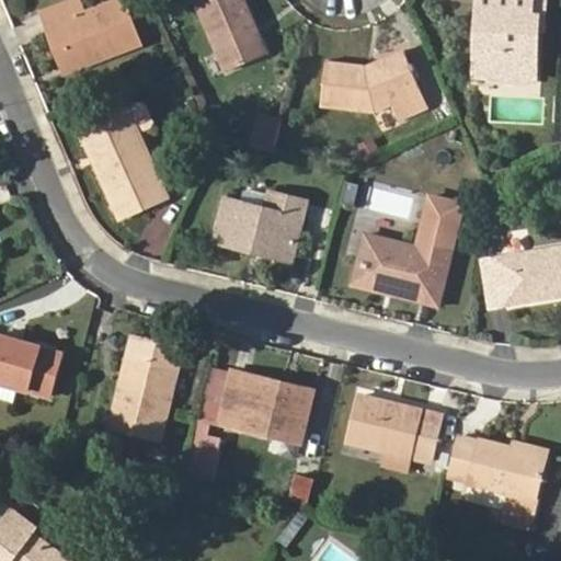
[(70,0),(43,12),(58,49),(65,46),(71,61),(92,53),(96,60),(142,42),(125,0),(114,0),(84,12),(79,0),(70,0)]
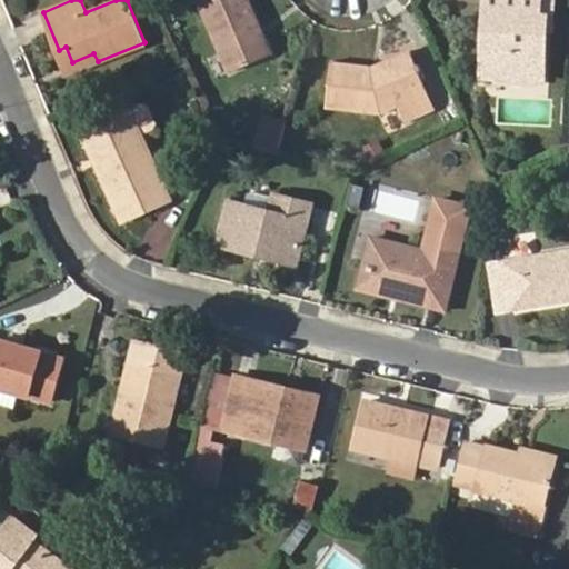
[(202,0),(232,69),(271,52),(248,0),(202,0)]
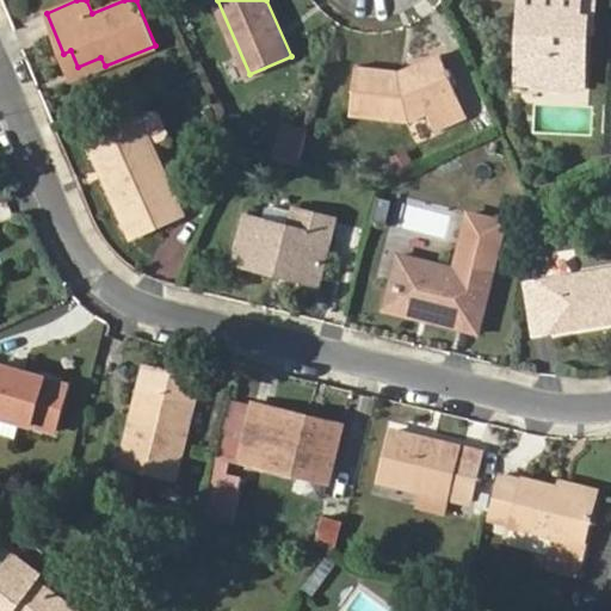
[(523,4),(520,42),(529,42),(526,80),(584,84),(587,17),(581,16),(581,0),(525,0),(525,4),(523,4)]
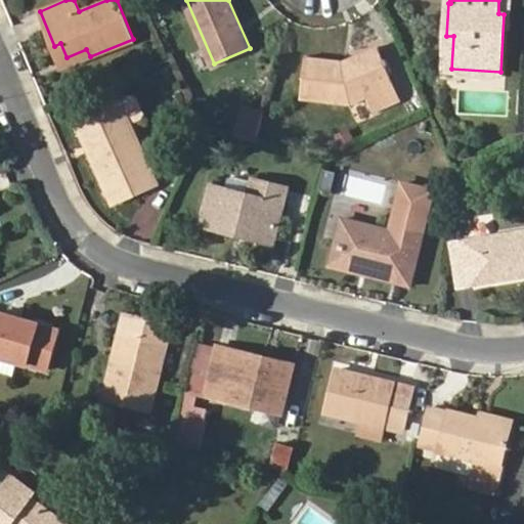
[(453,36),(446,36),(444,69),(451,69),(453,36)]
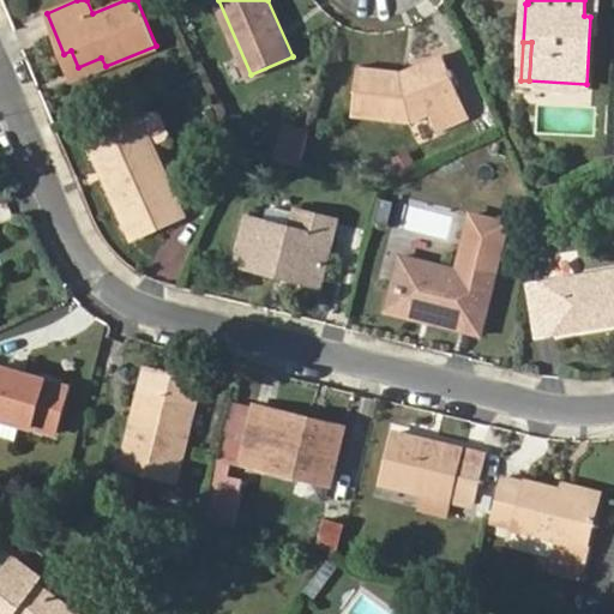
[(71,50),(64,54),(74,79),(106,66),(101,58),(78,67),(71,50)]
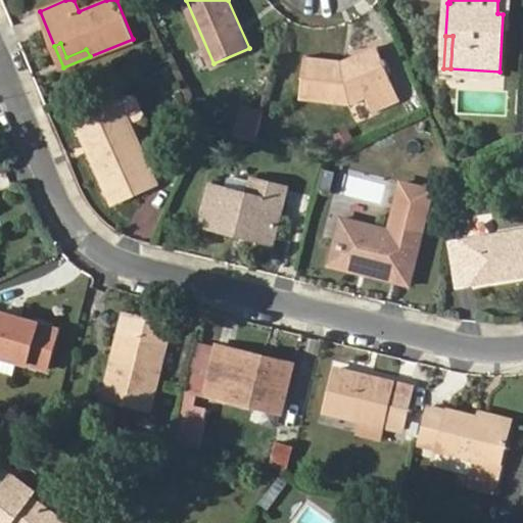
[(378,45),(343,60),(342,67),(346,67),(381,52),(378,45)]
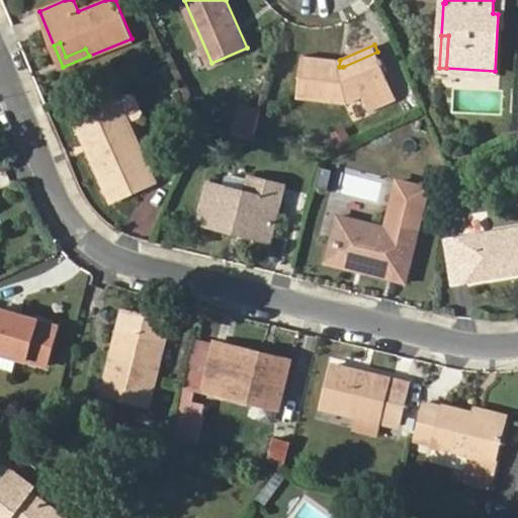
[(339,67),(340,60),(303,57),(297,96),(346,102),(362,96),(369,111),(398,98),(382,65),(386,63),(383,56),(379,58),(377,52),(343,67),(339,67)]
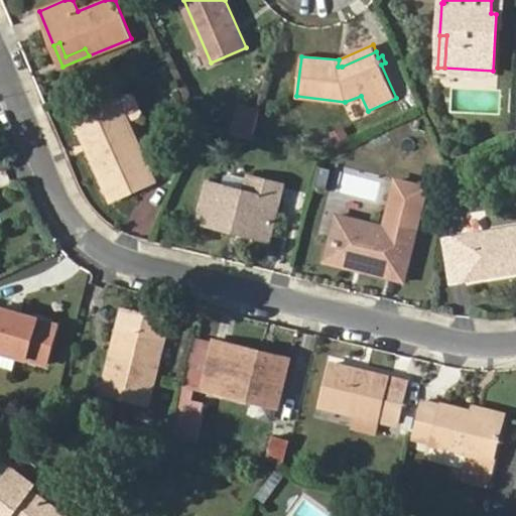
[(117,98),(128,123),(142,117),(143,112),(136,95),(130,93),(117,98)]
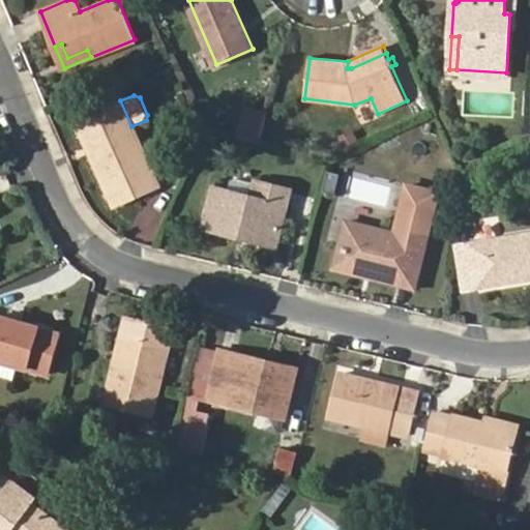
[(78,118),(116,202),(156,184),(131,126),(120,100),(119,99),(78,118)]
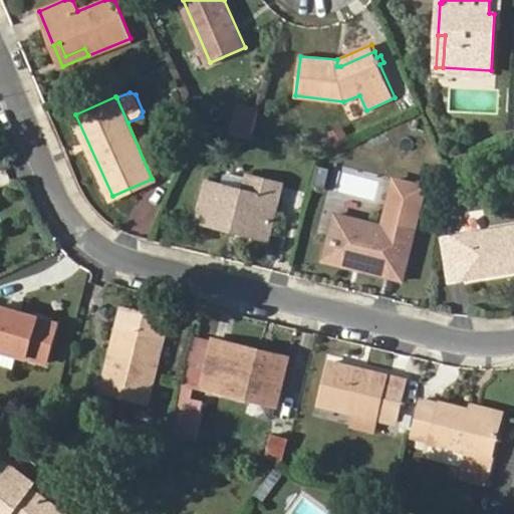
[(231,101),(226,133),(250,137),(255,104),(231,101)]
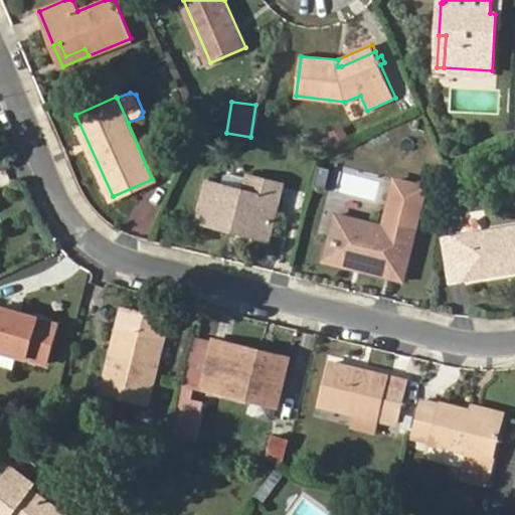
[(234,224),(271,232),(283,185),(251,176),(246,191),(208,181),(197,220),(233,230),(234,224)]
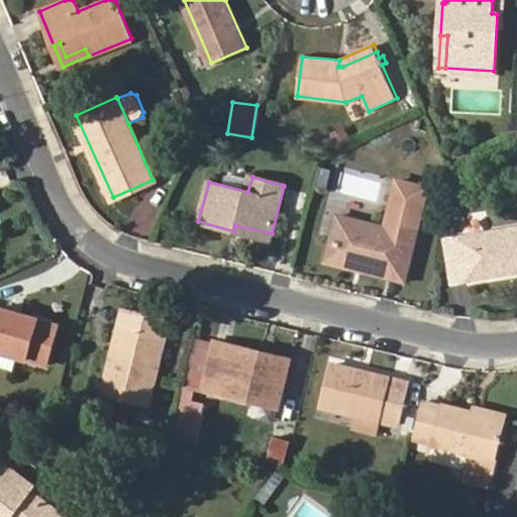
[(344,218),(335,256),(366,264),(364,269),(405,280),(417,235),(344,218)]
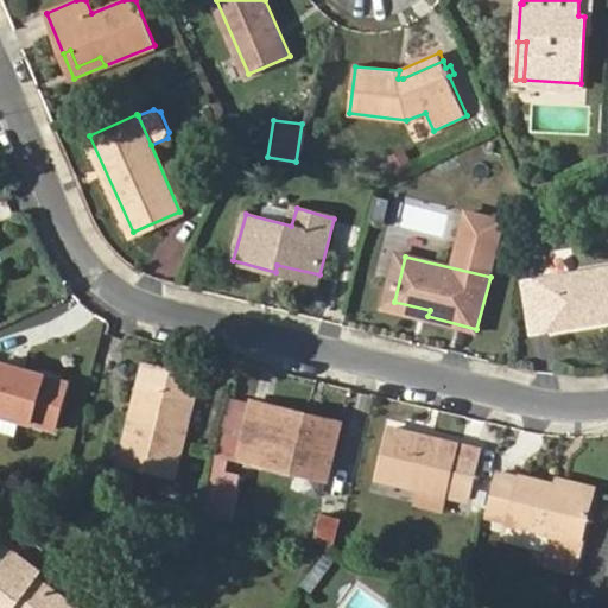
[(317,283),(320,274),(277,265),(276,272),(317,283)]
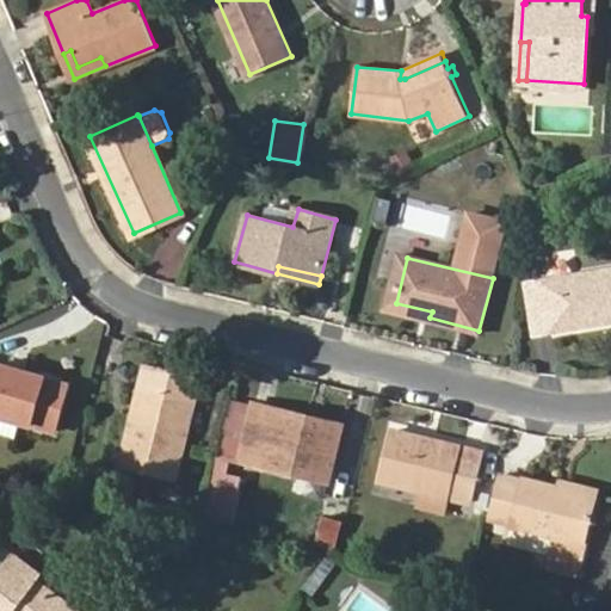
[(610,270),(544,281),(553,329),(610,319),(610,270)]
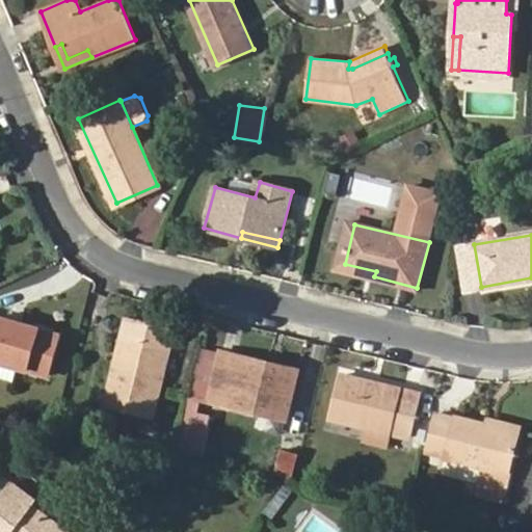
[(376,271),(345,264),(343,269),(374,276),(376,271)]
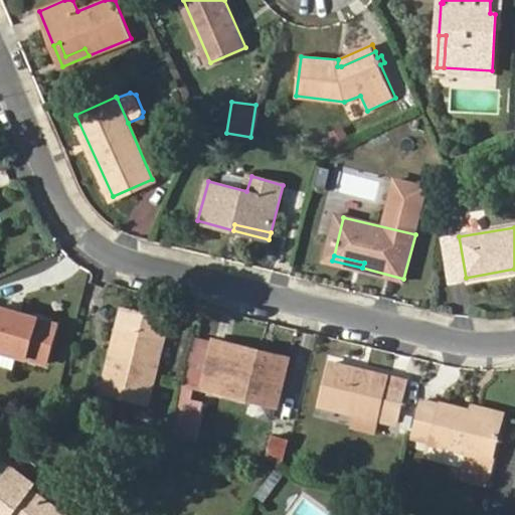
[(0,349),(16,354),(45,362),(56,323),(0,306),(0,349)]
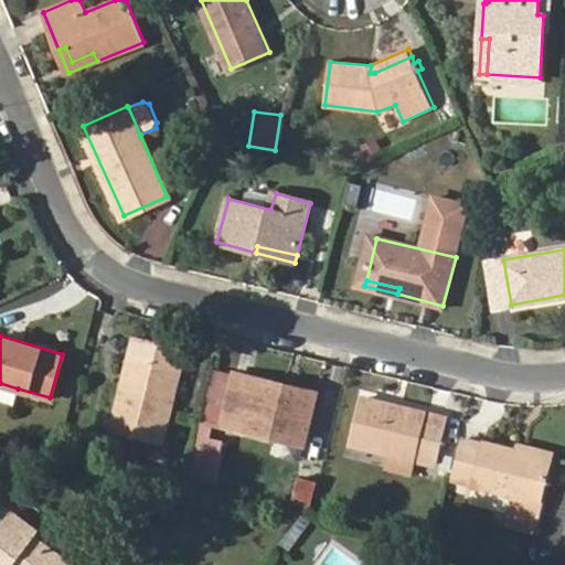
[(131,385),(125,383),(113,432),(160,441),(182,348),(137,337),(131,358),(138,359),(131,385)]
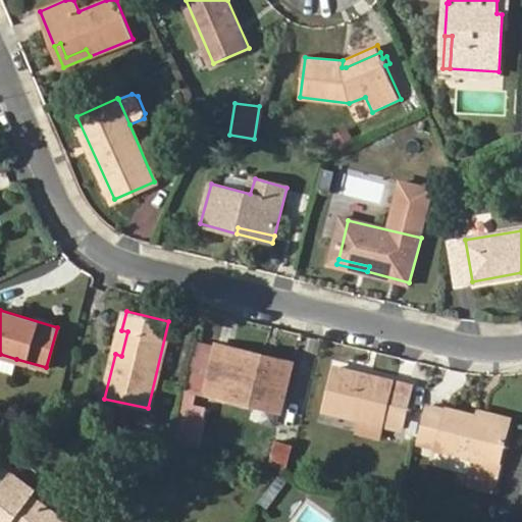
[(121,330),(115,354),(121,356),(127,331),(121,330)]
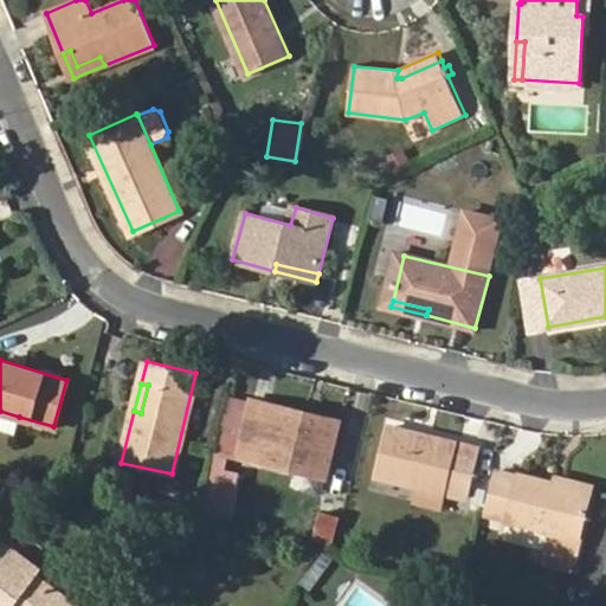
[(239,456),(252,401),(230,397),(216,450),(239,456)]
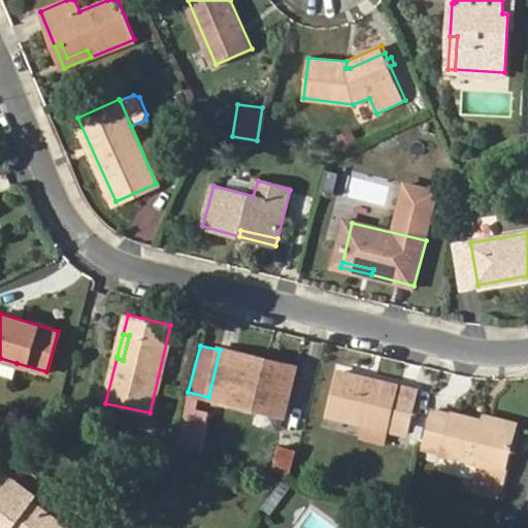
[(220,350),(208,397),(284,416),(295,366),(220,348),(220,350)]
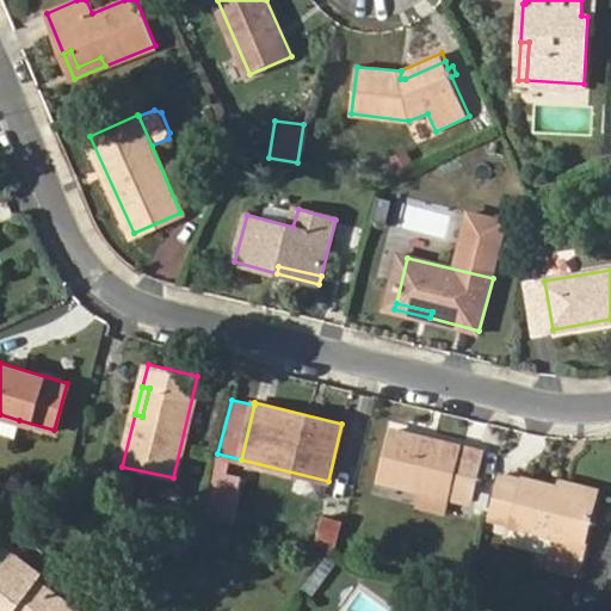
[(0,414),(0,430),(16,434),(19,420),(0,414)]
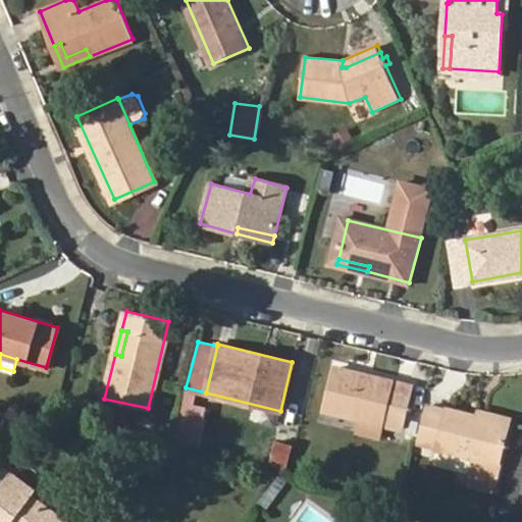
[(336,368),(325,411),(364,420),(380,424),(403,429),(413,386),(336,368)]
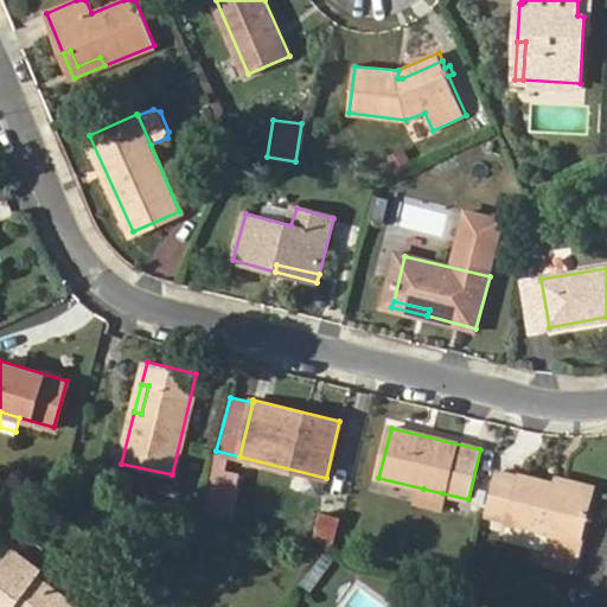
[(593,496),(555,485),(521,475),(519,478),(498,472),(486,513),(509,519),(553,531),(548,550),(579,558),(593,496)]
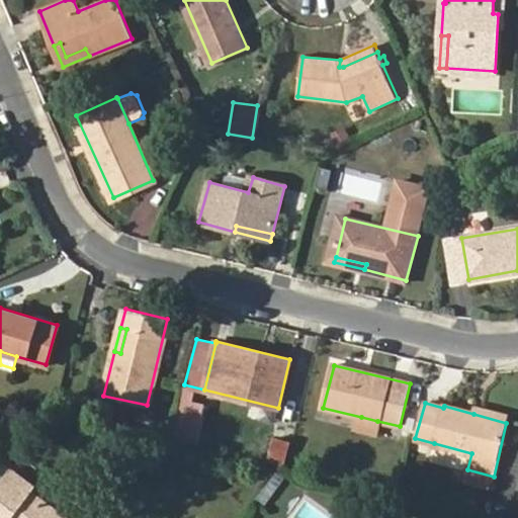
[(476,408),(473,414),(506,423),(508,416),(476,408)]
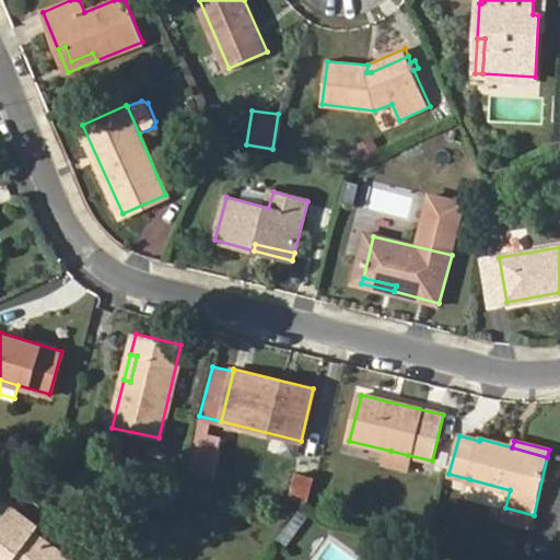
[(408,455),(391,451),(387,465),(406,468),(408,455)]
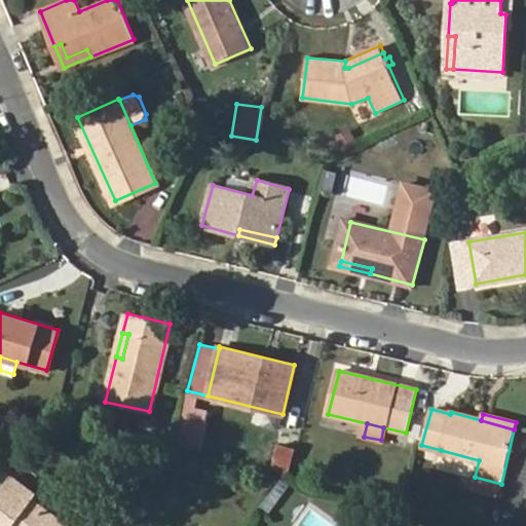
[(286,475),(292,447),(272,443),(266,471),(286,475)]
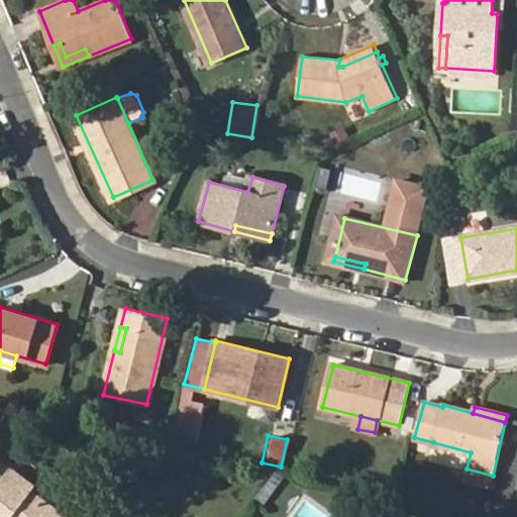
[(433,442),(429,459),(467,469),(471,452),(433,442)]
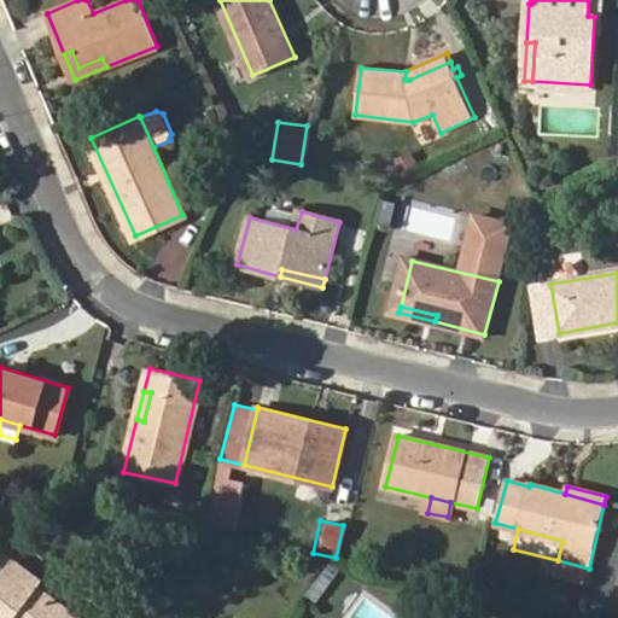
[(9,566),(34,587),(39,581),(12,560),(9,566)]
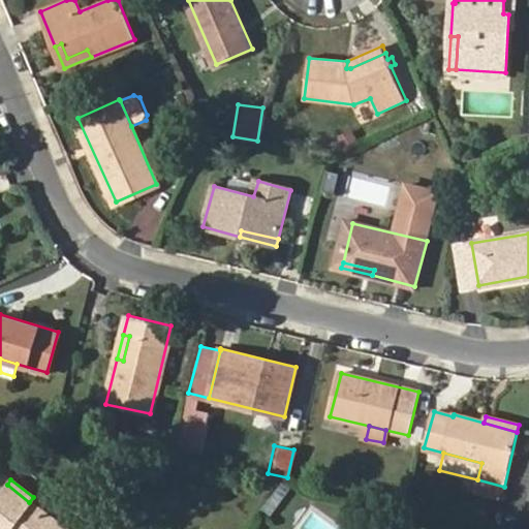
[(0,494),(0,528),(9,528),(11,528),(12,528),(60,528),(28,504),(29,502),(7,485),(0,494)]
